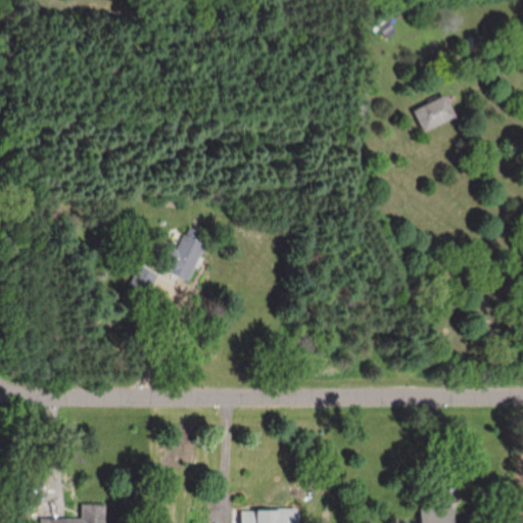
[(389,39),(397,28),(379,15),(372,27),(389,39)]
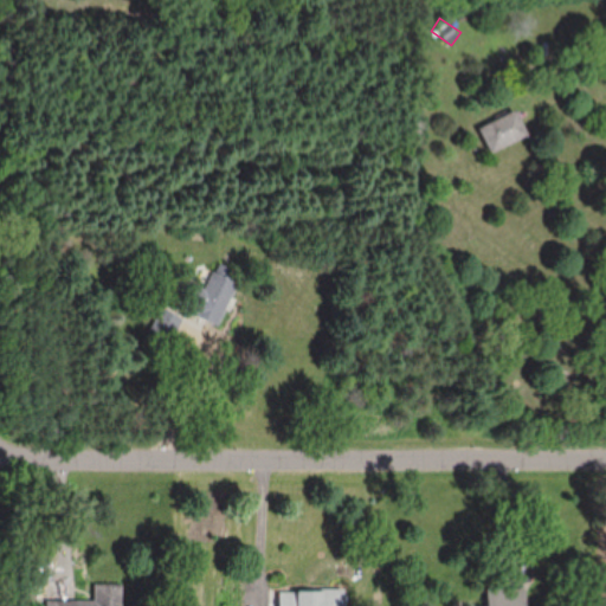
[(479,128),(491,154),(529,136),(517,110),(479,128)]
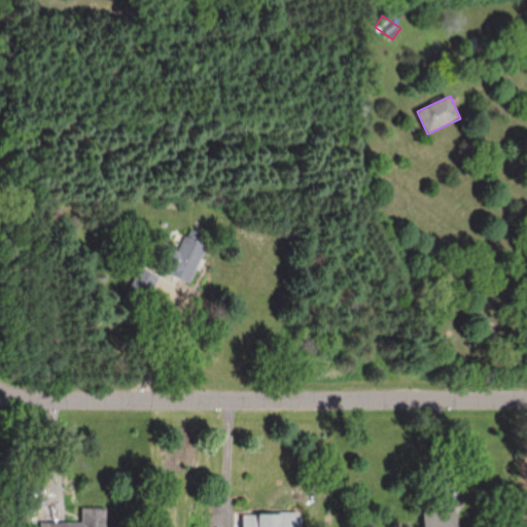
[(208,244),(178,233),(163,272),(191,283),(208,244)]
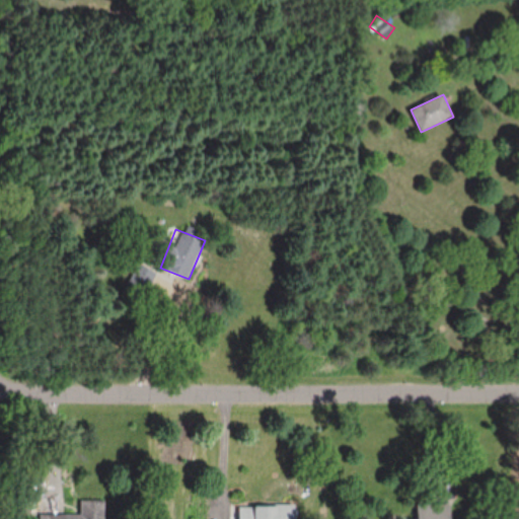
[(134,280),(147,289),(156,275),(143,267),(134,280)]
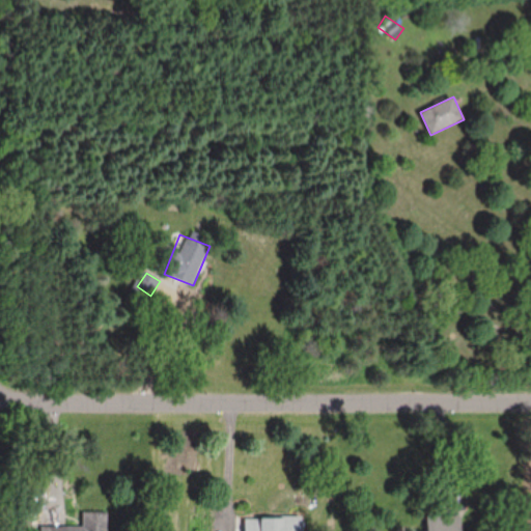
[(107,530),(108,512),(84,512),(84,527),(43,527),(43,530),(107,530)]
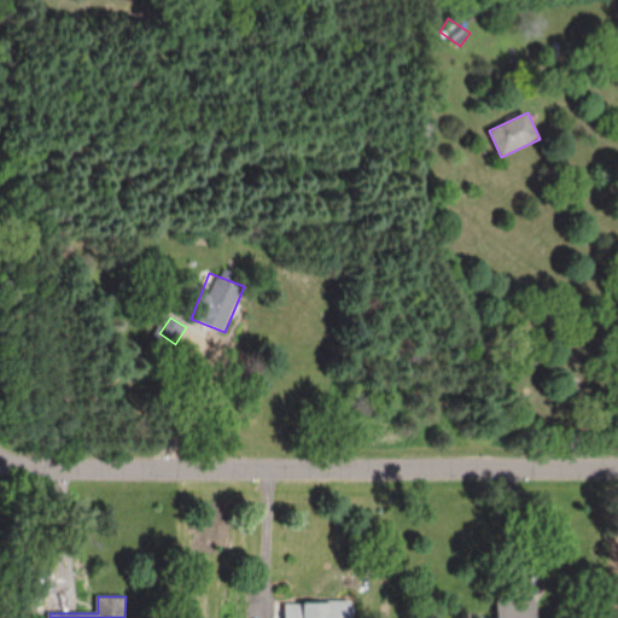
[(500,617),(532,617),(536,610),(506,600),(500,617)]
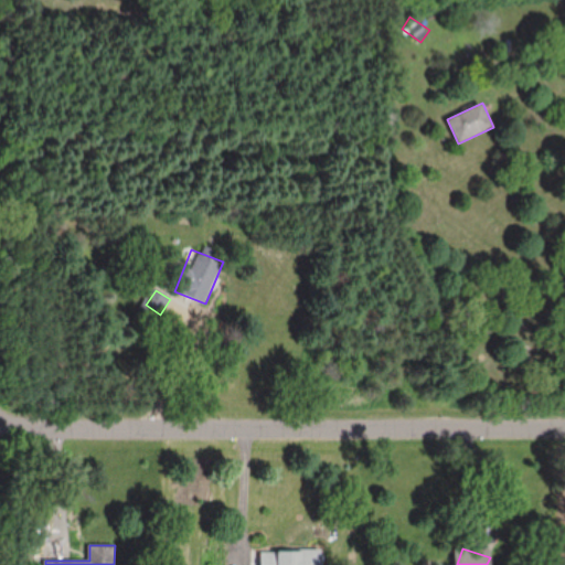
[(322,564),(322,550),(262,551),(262,564),(322,564)]
